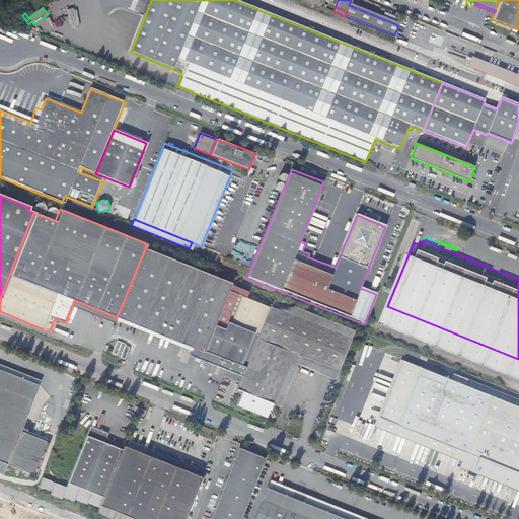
[(439,243),(437,246),(455,253),(456,250),(439,243)]
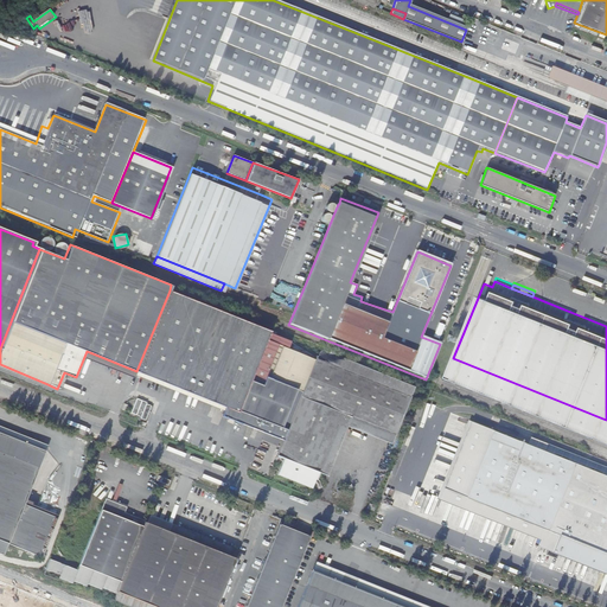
[(136,371),(174,387),(227,407),(223,416),(242,423),(242,422),(278,436),(296,390),(293,389),(306,356),(312,358),(313,356),(289,340),(269,332),(270,330),(170,291),(136,371)]
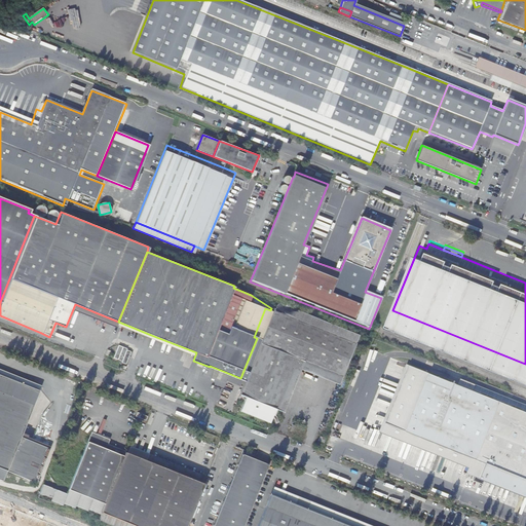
[(494,270),(495,266),(462,254),(461,257),(494,270)]
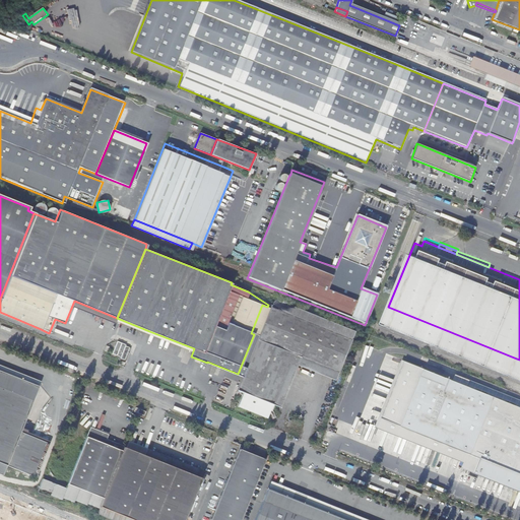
[(490,263),(489,267),(504,273),(505,270),(490,263)]
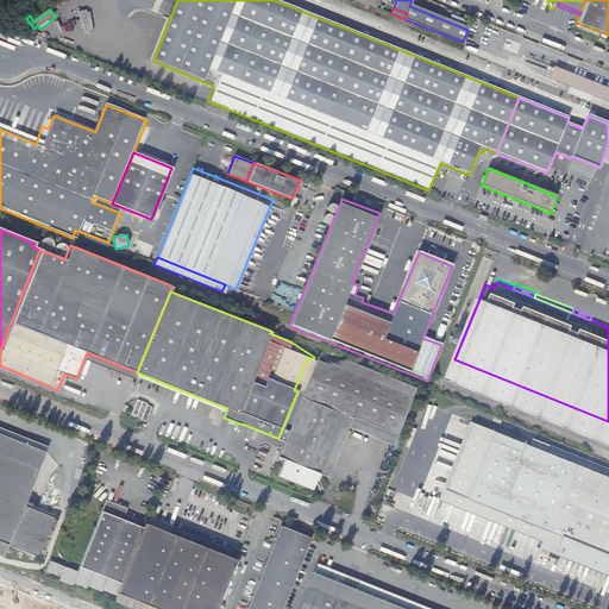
[(608,327),(608,322),(591,316),(590,320),(608,327)]
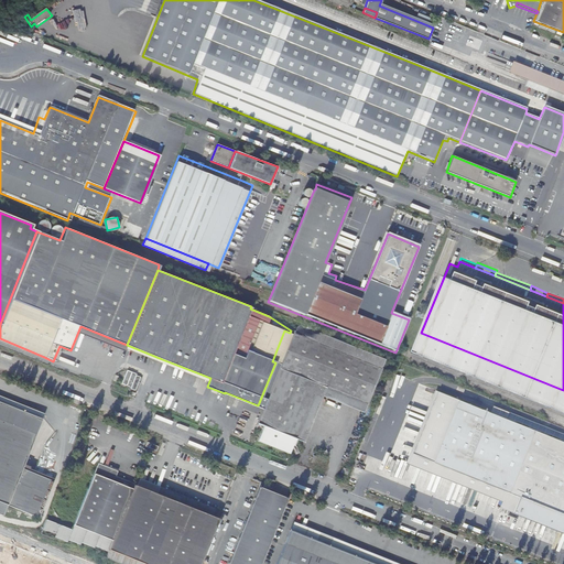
[(294,438),(312,393),(316,383),(366,403),(381,366),(293,332),(256,423),(264,426),(259,438),(289,451),(294,438)]
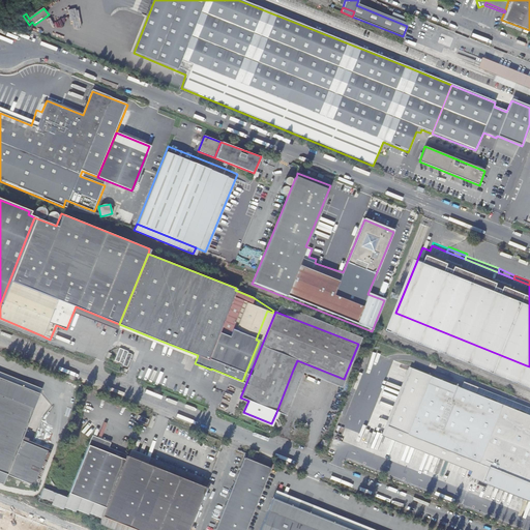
[(119,349),(114,361),(123,364),(122,365),(126,367),(131,355),(127,353),(127,352),(119,349)]
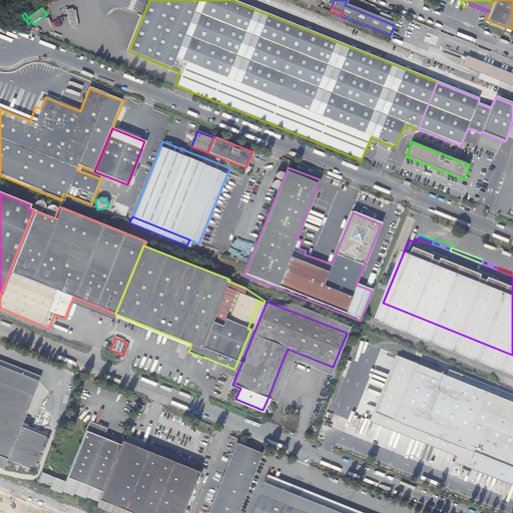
[(330,376),(333,367),(288,349),(284,358),(293,361),(330,376)]
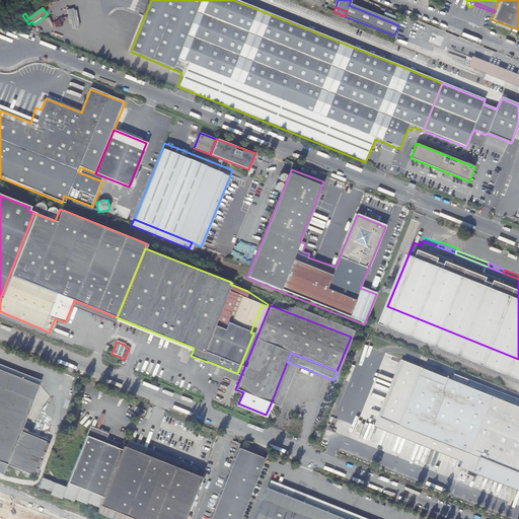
[(518,490),(518,405),(465,384),(405,360),(396,384),(393,383),(392,387),(373,379),(375,375),(363,370),(361,375),(356,373),(340,415),(401,440),(463,464),(462,467),(518,490)]
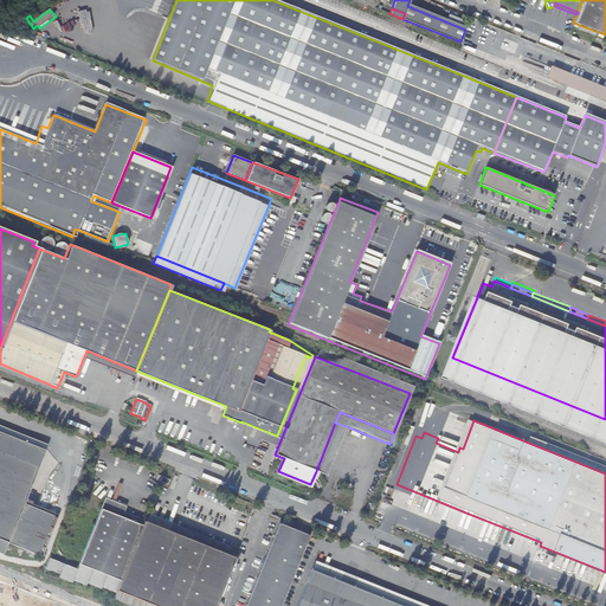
[(335,423),(316,471),(326,475),(346,426),(335,423)]
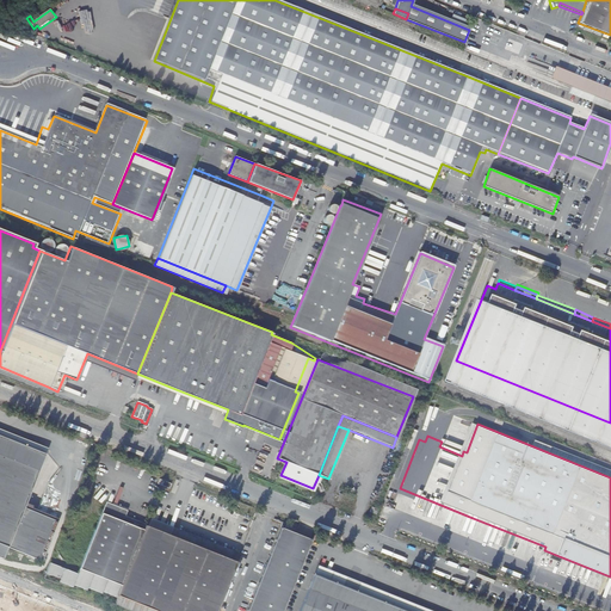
[(0,470),(13,438),(0,433),(0,470)]
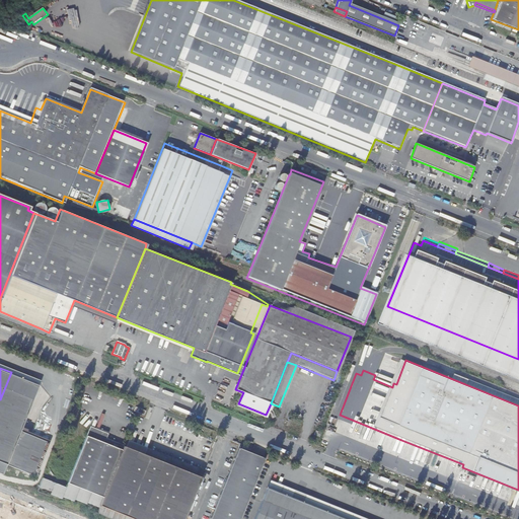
[(11,372),(0,399),(0,450),(11,455),(7,465),(36,476),(50,443),(21,432),(40,386),(11,372)]
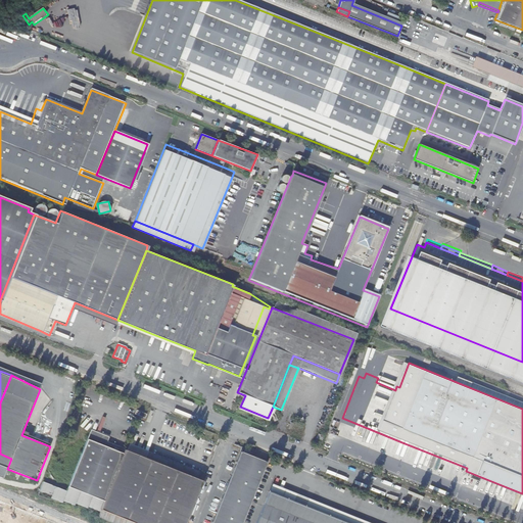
[(469,387),(522,409),(522,401),(472,381),(469,387)]
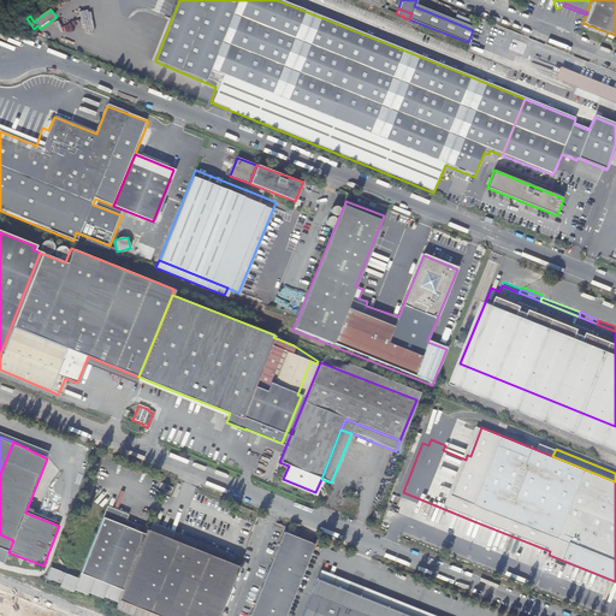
[(314,496),(315,492),(283,479),(282,483),(314,496)]
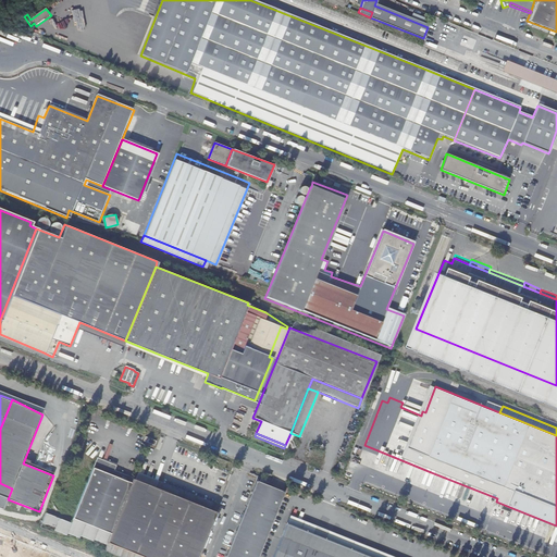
[(46,514),(109,539),(132,480),(133,479),(88,461),(89,458),(70,450),(46,514)]
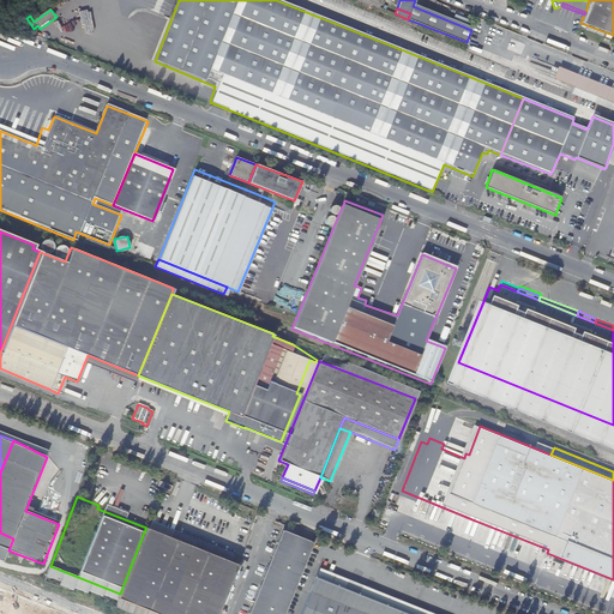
[(546,554),(547,553),(548,549),(475,521),(474,524),(546,554)]
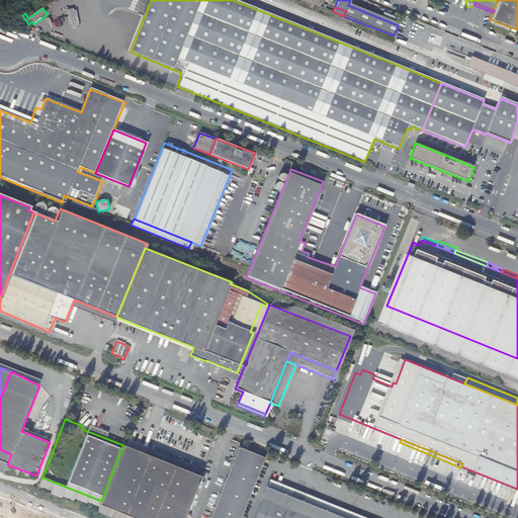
[(183,517),(200,478),(122,446),(101,501),(98,507),(125,517),(183,517)]
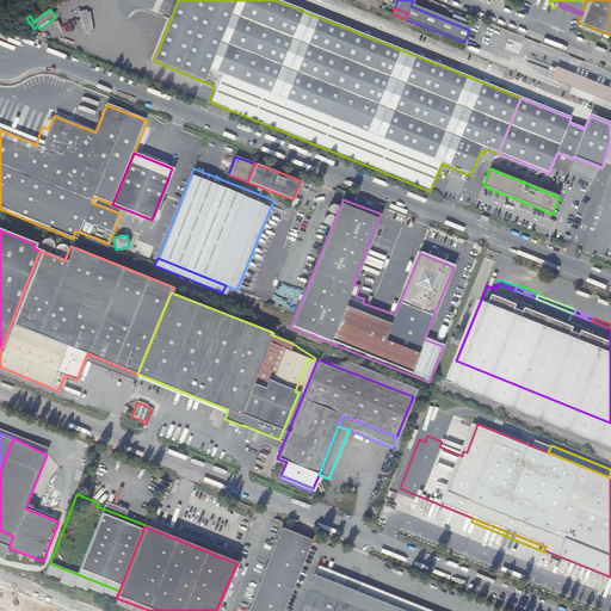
[(246,610),(283,610),(312,541),(281,529),(246,610)]
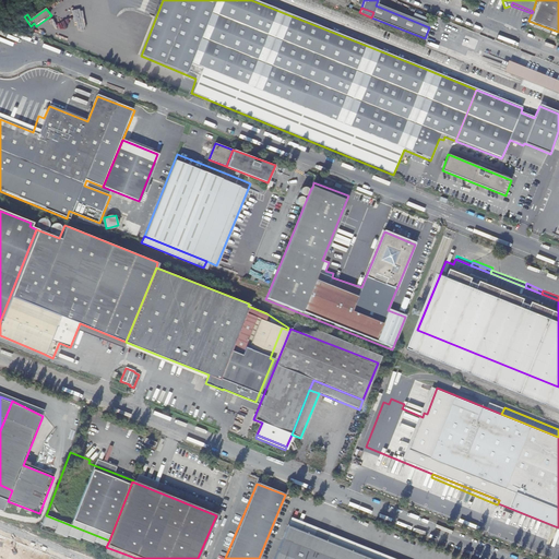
[(370,558),(286,525),(273,558),(370,558)]
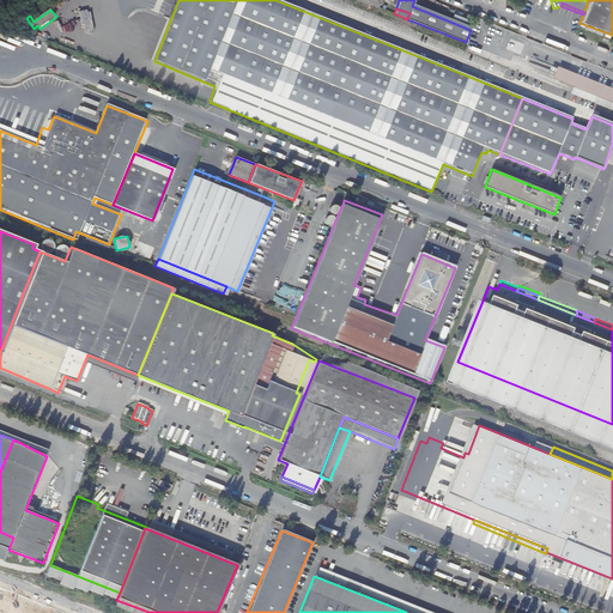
[(0,612),(84,612),(0,583),(0,612)]
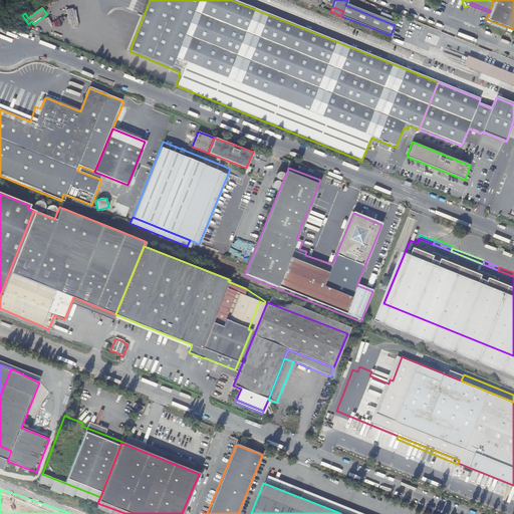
[(316,500),(318,496),(302,490),(300,495),(316,500)]
